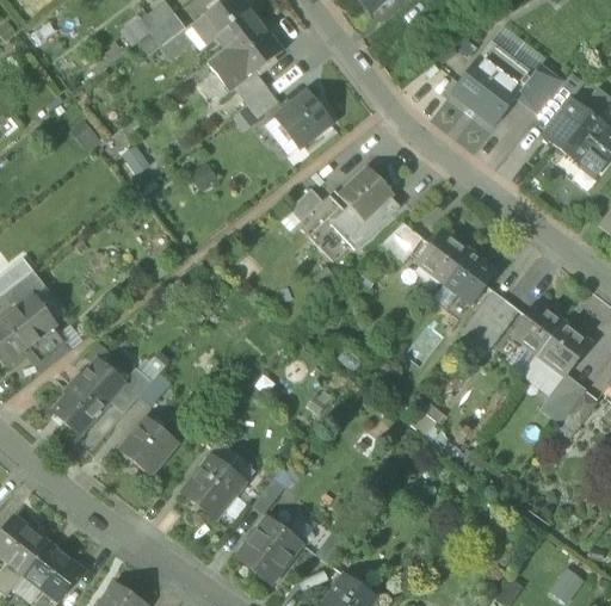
[(143,18),(152,30),(174,13),(165,0),(143,18)]
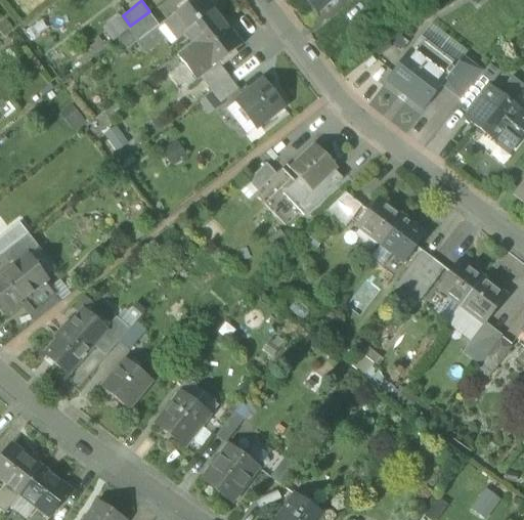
[(186,31),(192,40),(221,18),(206,0),(189,0),(172,13),(186,31)]
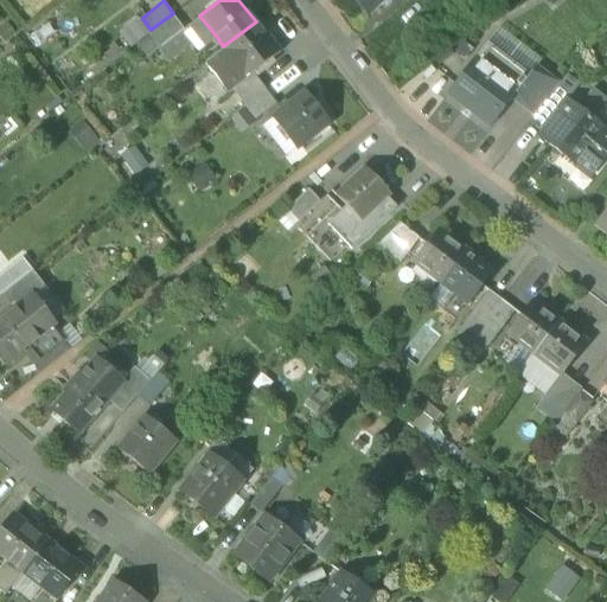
[(359,0),(368,10),(379,0),(359,0)]
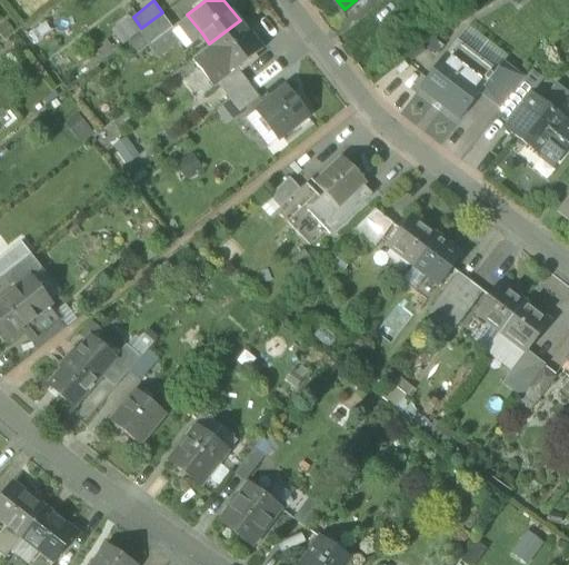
[(172,25),(162,12),(141,28),(152,41),(172,25)]
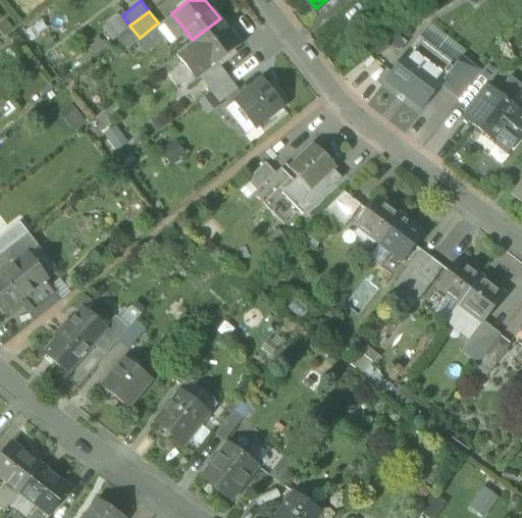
[(129,26),(122,15),(120,12),(103,27),(112,39),(117,36),(129,26)]
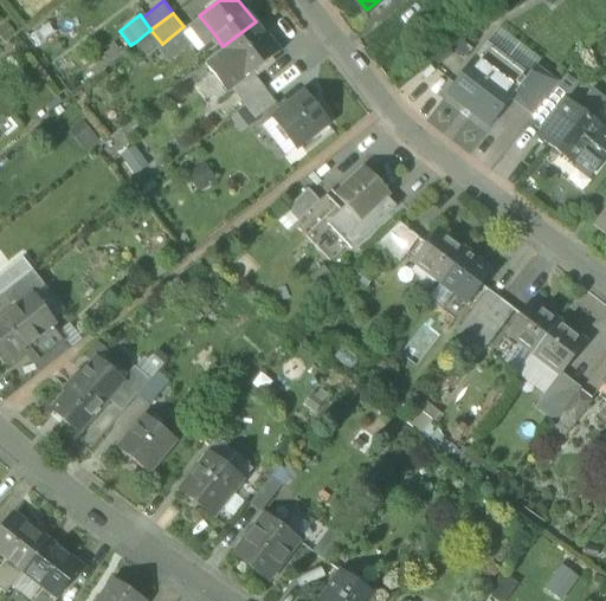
[(204,44),(216,36),(199,15),(188,24),(204,44)]
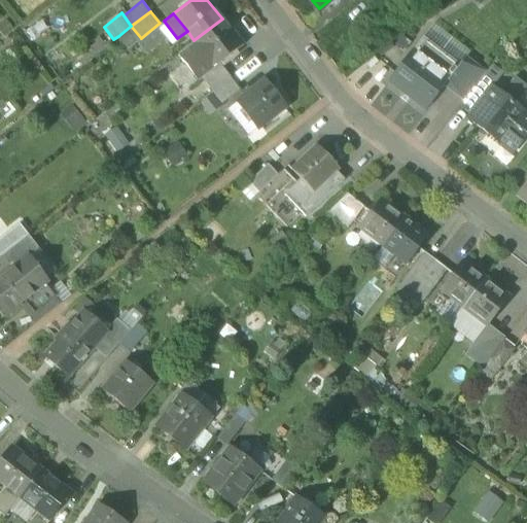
[(222,19),(194,40),(213,65),(215,67),(220,62),(243,45),(222,19)]
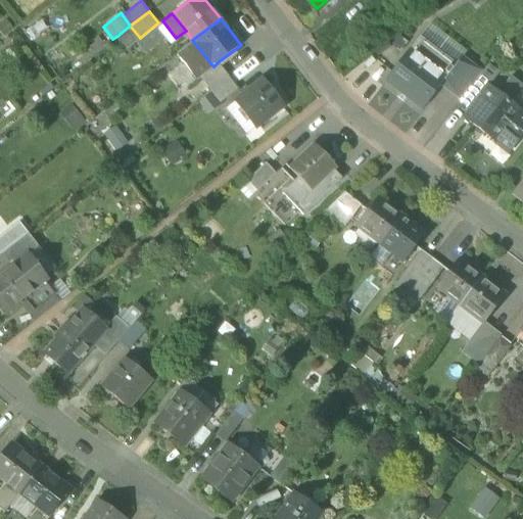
[(419,36),(455,63),(463,54),(466,49),(430,21),(419,36)]
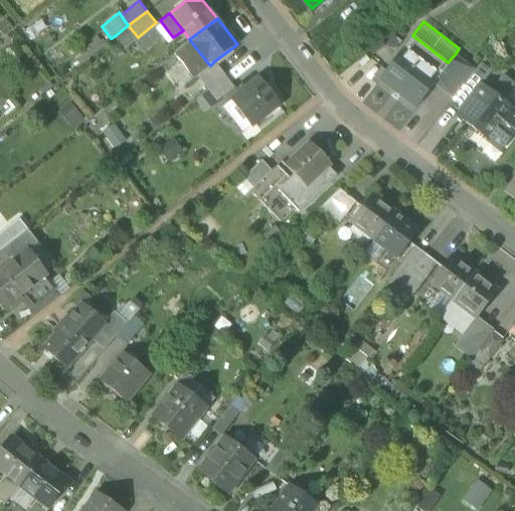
[(165,33),(156,22),(138,37),(134,40),(142,51),(165,33)]
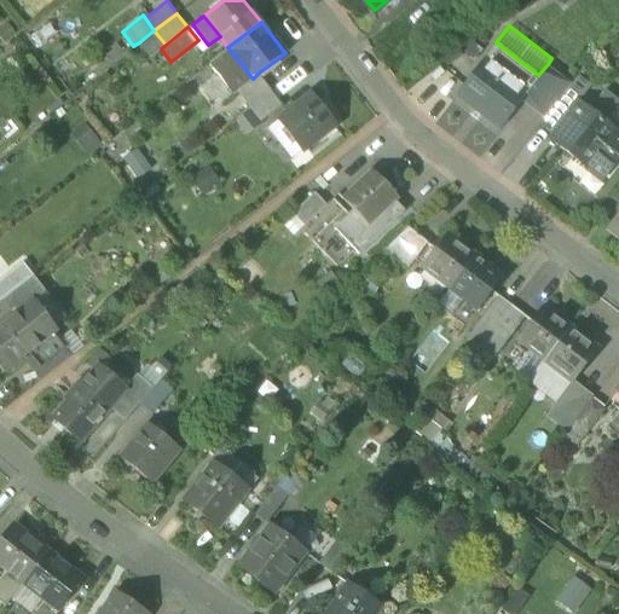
[(166,45),(154,30),(139,42),(150,57),(161,48),(166,45)]
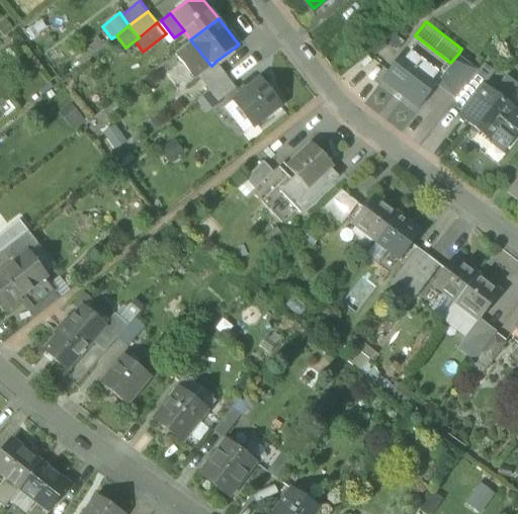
[(104,45),(97,34),(92,37),(94,39),(88,45),(90,48),(76,58),(81,63),(104,45)]
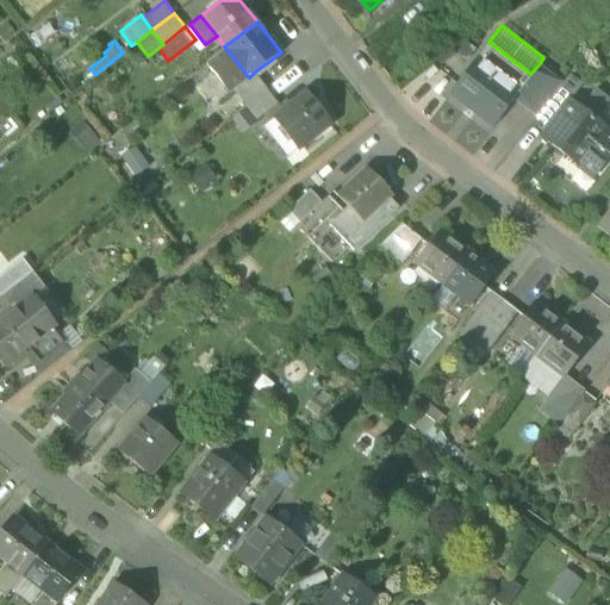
[(478,57),(520,89),(530,74),(489,42),(478,57)]
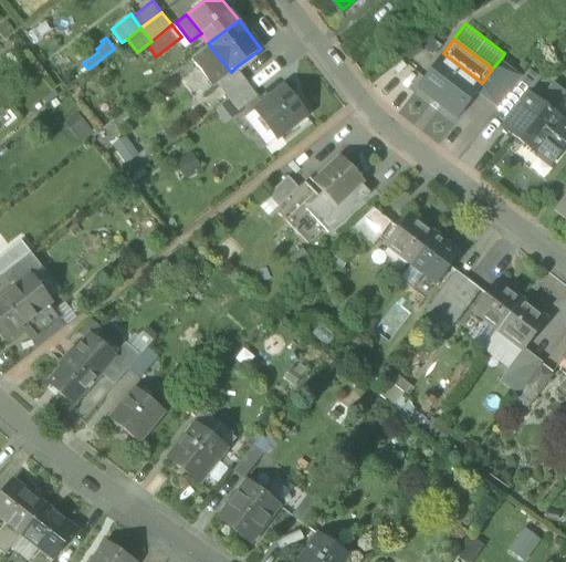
[(229,70),(208,43),(190,56),(211,83),(216,80),(229,70)]
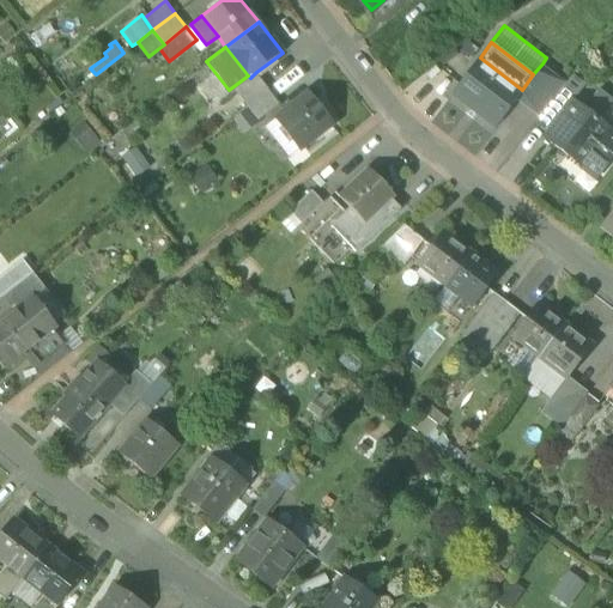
[(480,58),(479,56),(451,92),(495,126),(516,98),(522,90),(480,58)]
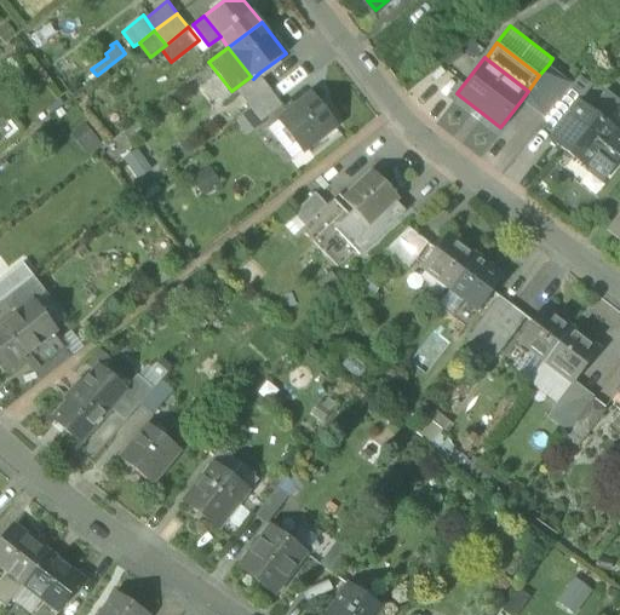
[(528,91),(522,99),(545,116),(563,92),(572,81),(549,64),(539,75),(528,91)]
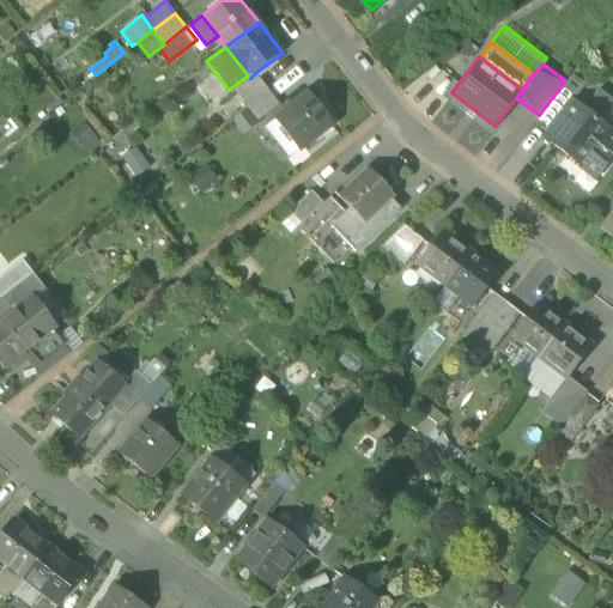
[(234,86),(247,103),(268,86),(256,72),(250,78),(248,76),(234,86)]
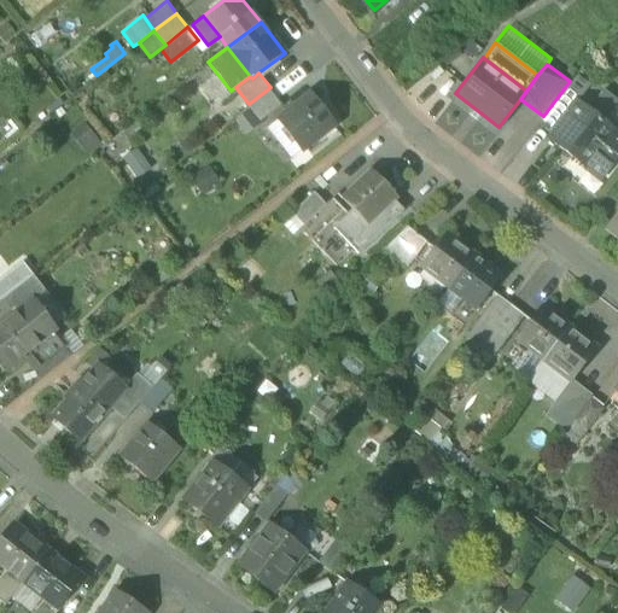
[(570,81),(561,92),(575,103),(577,100),(584,91),(571,80),(570,81)]
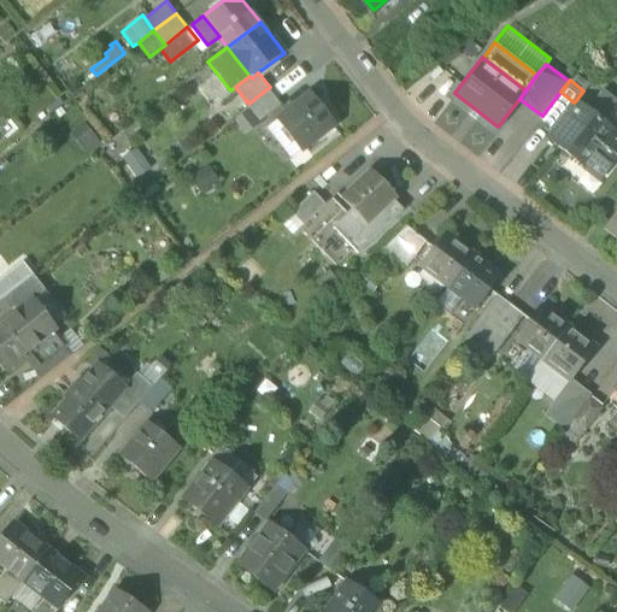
[(281,103),(270,87),(248,104),(259,119),(281,103)]
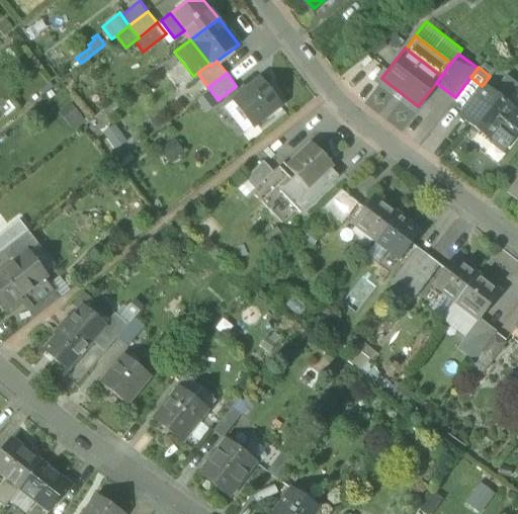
[(493,91),(506,101),(517,84),(517,82),(506,73),(493,91)]
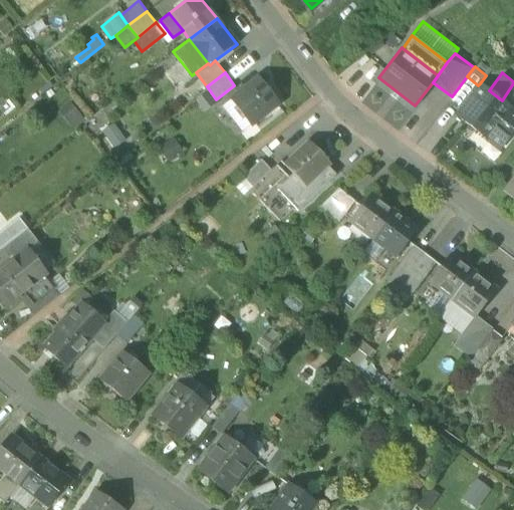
[(258,75),(230,97),(242,112),(245,110),(253,119),(277,100),(258,75)]
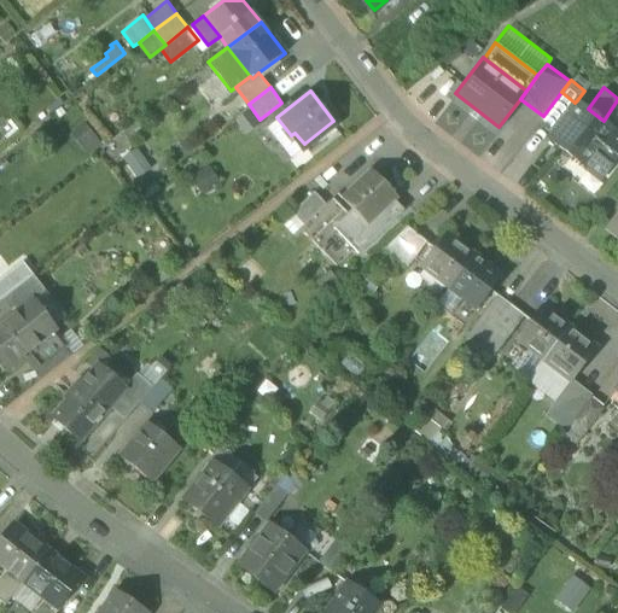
[(575,103),(561,92),(543,116),(537,123),(551,133),(575,103)]
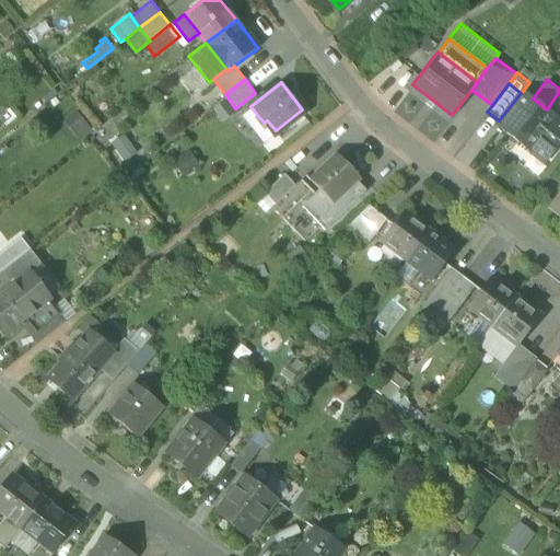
[(533,99),(523,91),(521,93),(499,120),(497,124),(531,150),(557,116),(547,109),(533,99)]
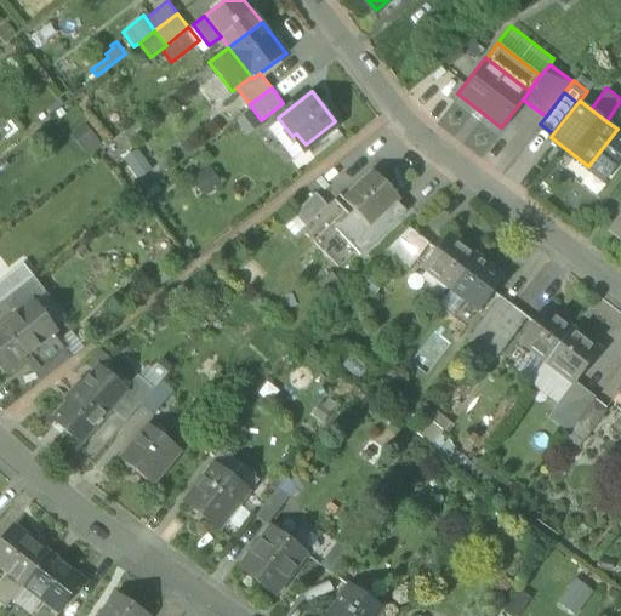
[(620,123),(620,101),(607,121),(617,129),(620,123)]
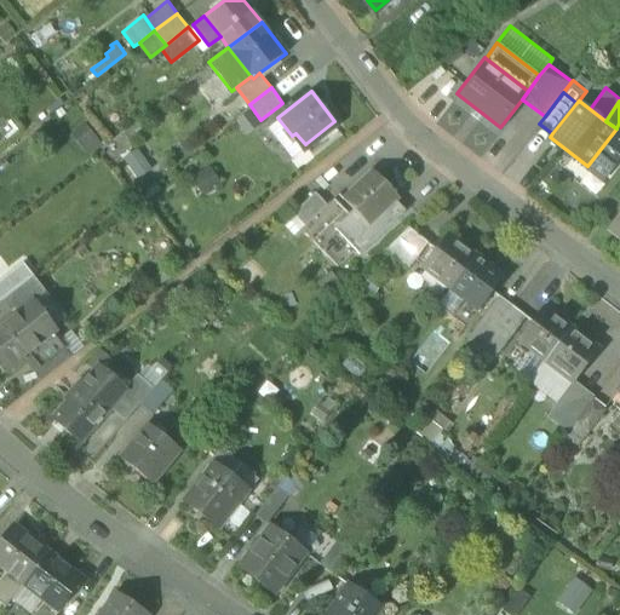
[(260,124),(250,109),(235,120),(246,134),(260,124)]
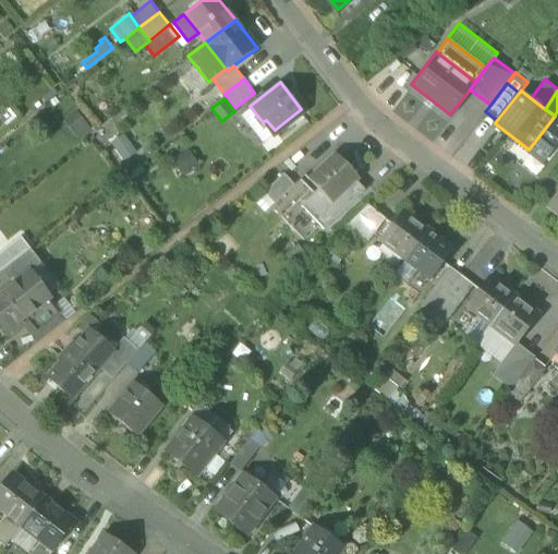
[(262,141),(275,130),(266,120),(263,122),(250,106),(240,113),(262,141)]
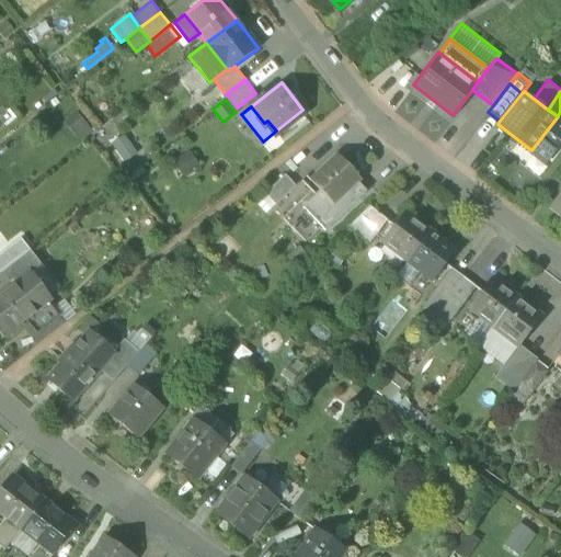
[(91,128),(77,110),(65,121),(78,138),(91,128)]
